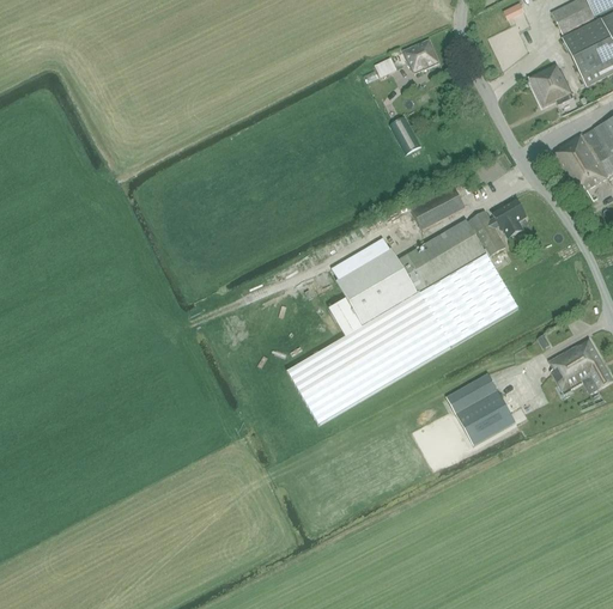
[(510,12),(511,13),(517,10),(514,0),(497,8),(502,17),(510,12)]
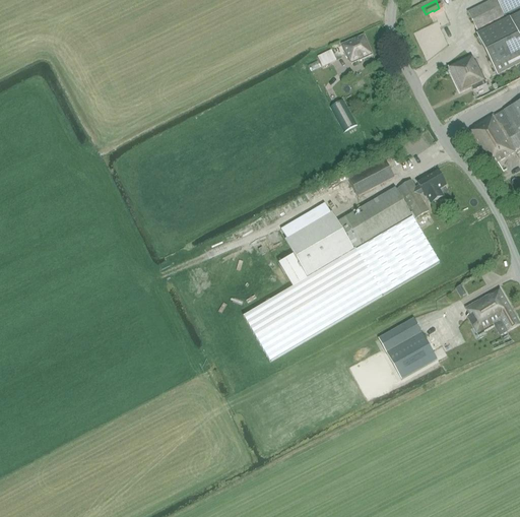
[(485,0),(467,9),(476,28),(504,14),(504,13),(519,4),(519,0),(485,0)]
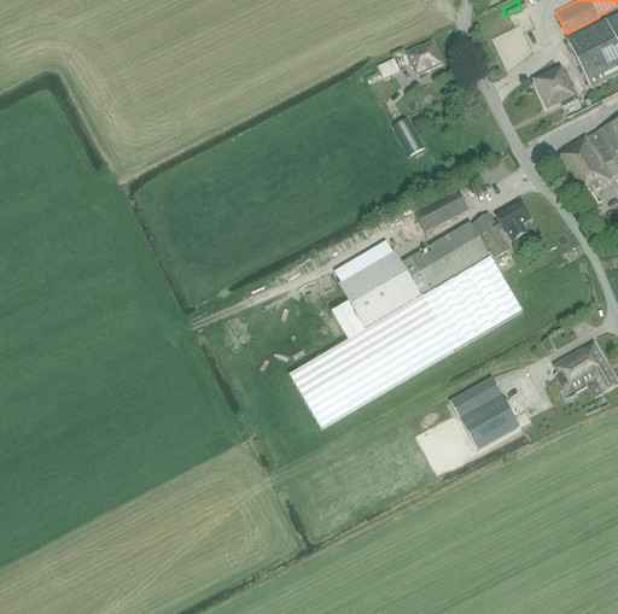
[(617,11),(566,37),(592,86),(617,71),(617,11)]
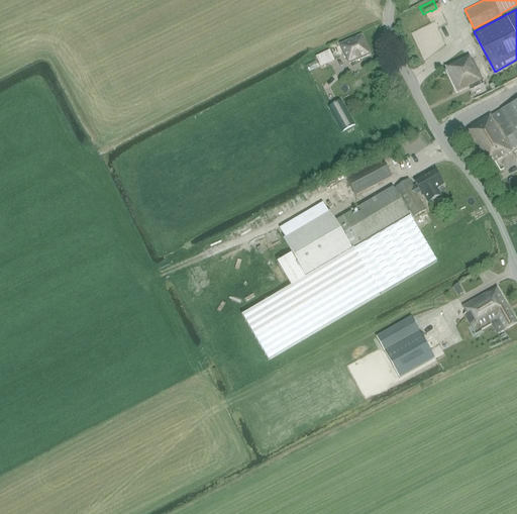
[(440,43),(430,18),(420,22),(421,23),(407,29),(417,54),(440,43)]
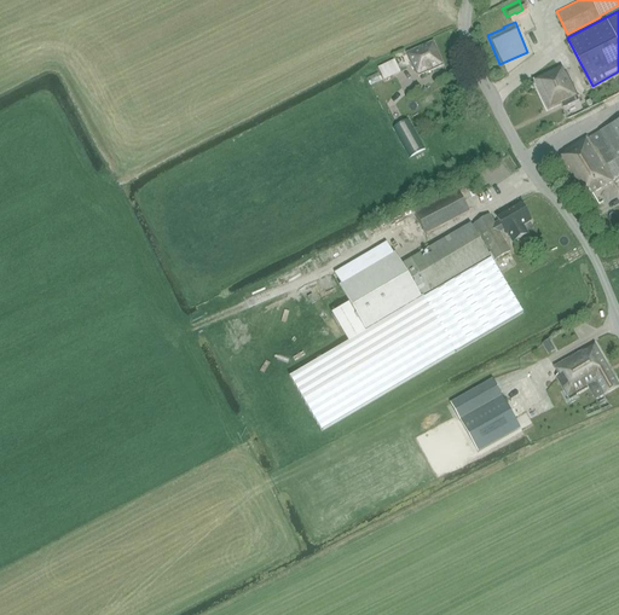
[(418,73),(444,62),(433,39),(405,50),(412,67),(415,65),(418,73)]
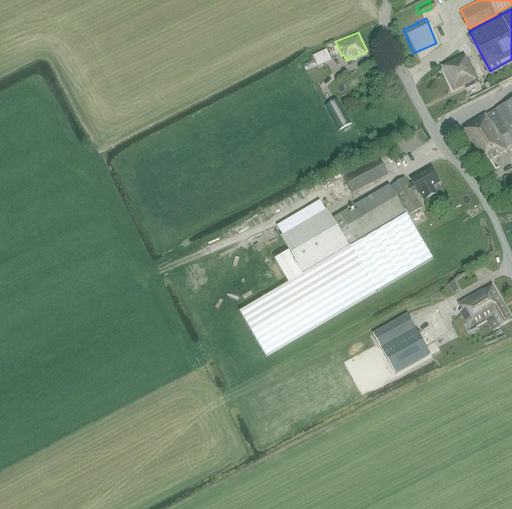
[(313,53),(318,64),(331,57),(326,47),(313,53)]
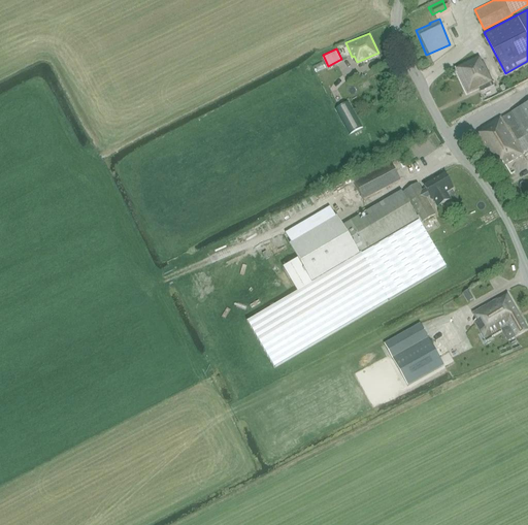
[(454,65),(472,104),(484,99),(480,90),(494,83),(480,56),(477,56),(456,66),(456,64),(454,65)]
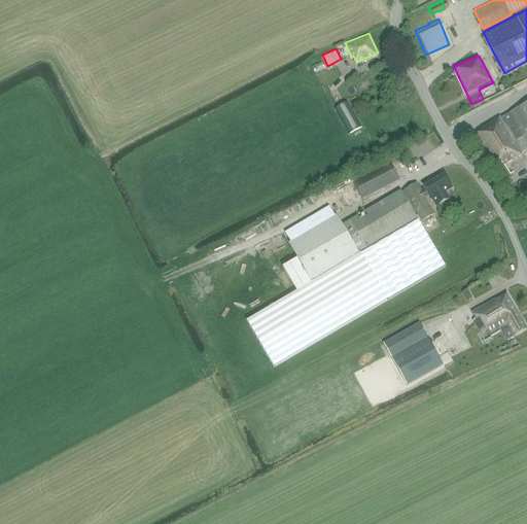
[(361,124),(347,98),(334,105),(347,131),(361,124)]
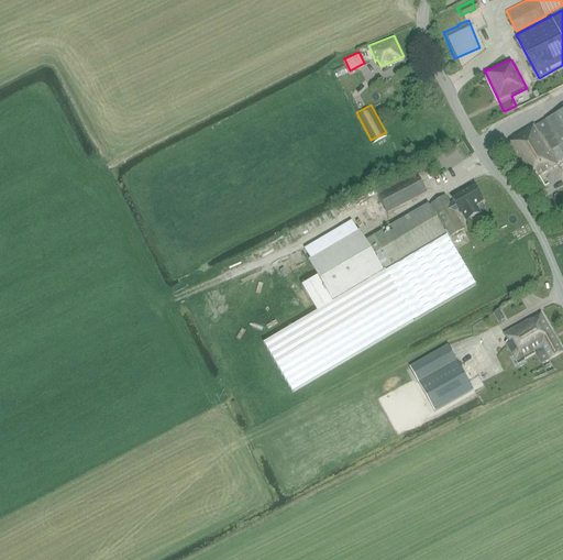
[(562,107),(533,124),(533,123),(512,134),(515,139),(508,142),(531,178),(558,162),(550,149),(554,146),(560,155),(562,153),(562,107)]
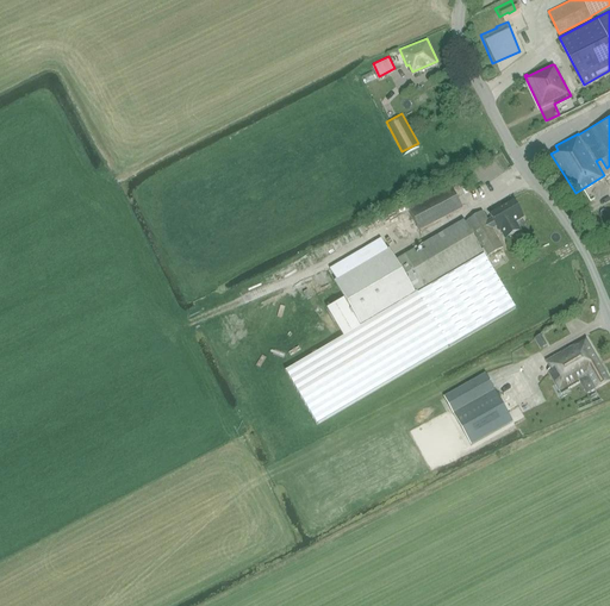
[(442,183),(406,201),(414,216),(419,227),(462,205),(453,186),(444,191),(442,183)]
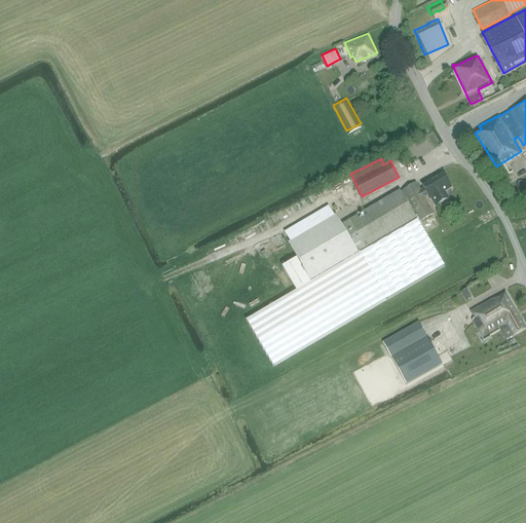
[(451,185),(444,173),(443,171),(422,182),(424,185),(428,192),(430,196),(431,196),(436,203),(449,195),(445,189),(451,185)]
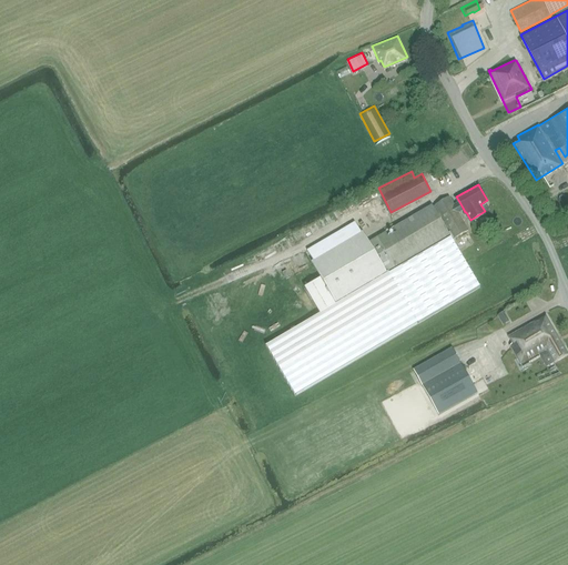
[(449,194),(435,203),(450,229),(447,230),(452,238),(468,228),(458,211),(463,208),(458,201),(454,203),(449,194)]
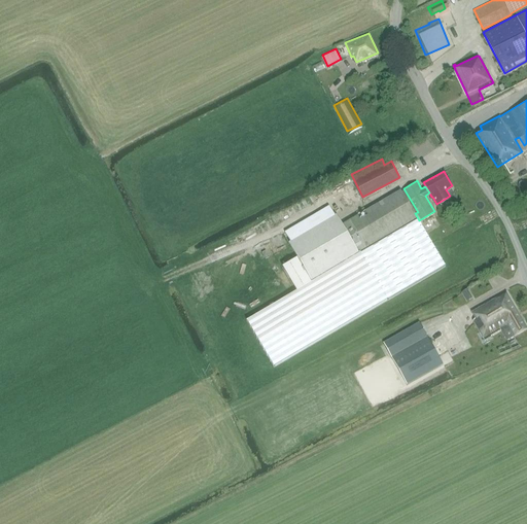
[(274,365),(446,265),(419,219),(415,213),(400,188),(350,218),(341,223),(336,214),(291,241),(300,255),(283,265),(297,289),(247,319),(274,365)]
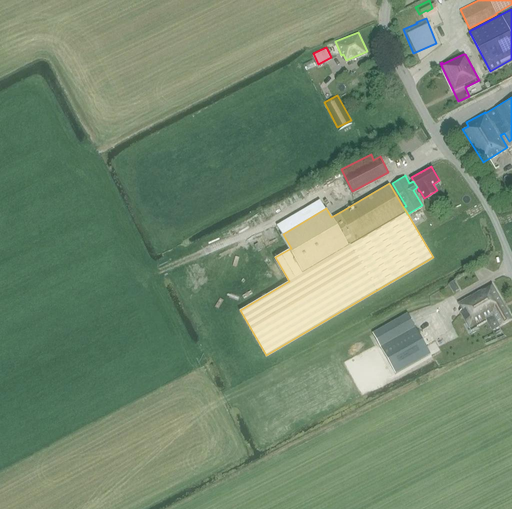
[(511,315),(492,282),(458,301),(462,308),(459,309),(461,312),(463,316),(469,328),(486,318),(492,329),(499,325),(511,317),(511,315)]
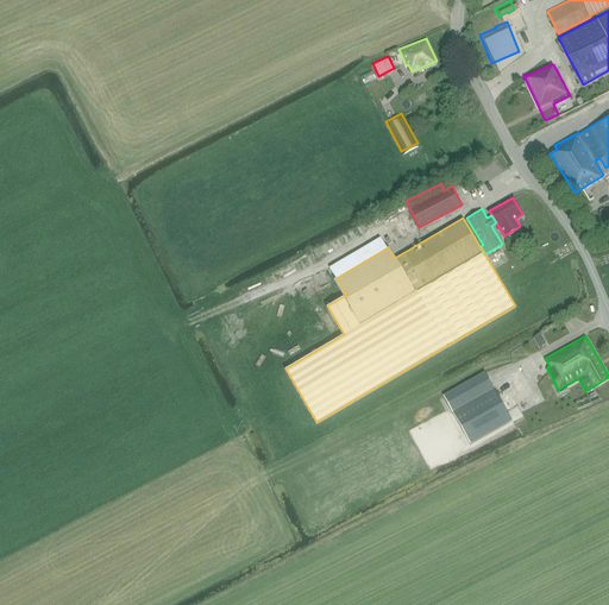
[(443,394),(444,394),(416,408),(441,457),(471,441),(513,418),(484,370),(443,394)]
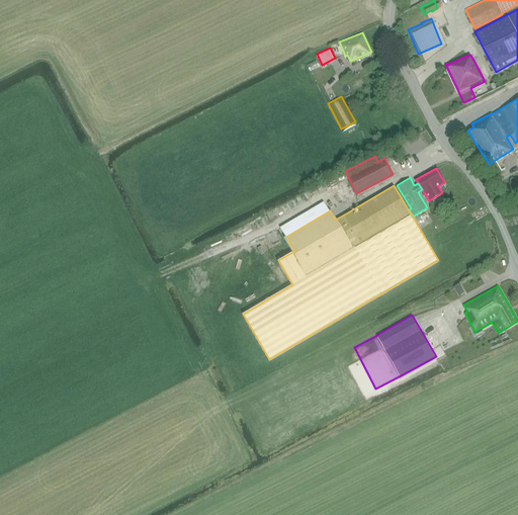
[(487,341),(497,335),(494,331),(484,337),(487,341)]
